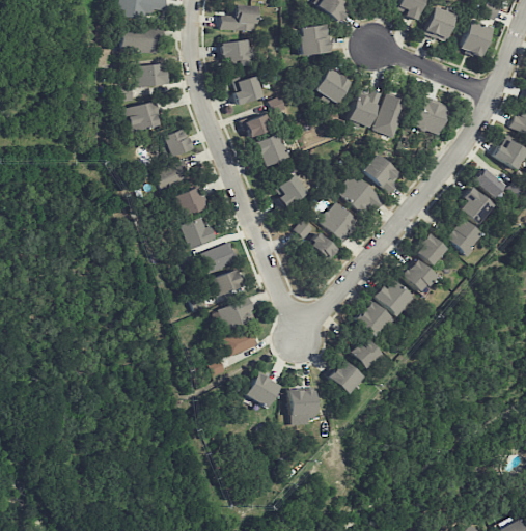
[(154,8),(168,9),(168,0),(121,0),(121,17),(153,19),(154,8)]
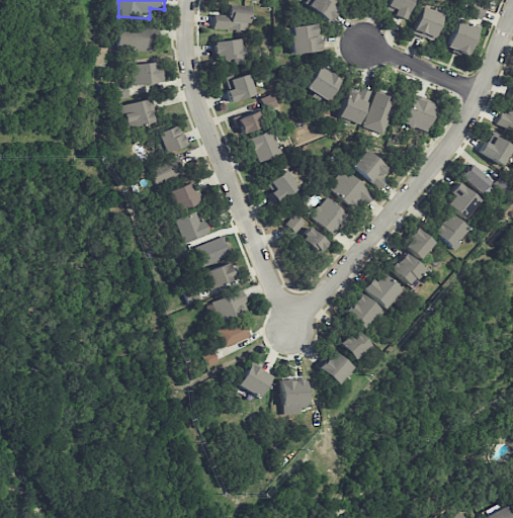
[(312,0),(310,3),(333,21),(342,9),(336,5),(339,0),(312,0)]
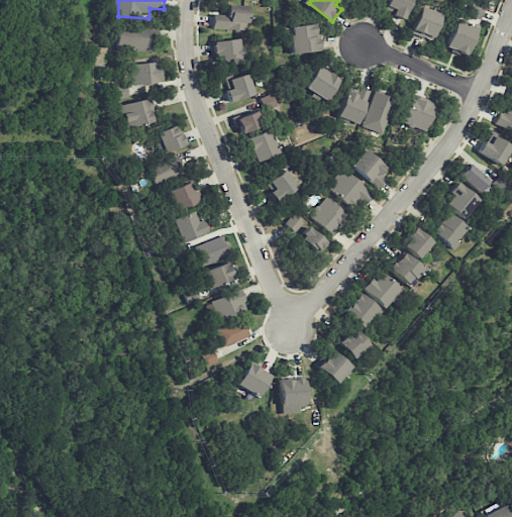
[(392,0),(389,11),(410,18),(414,0),(392,0)]
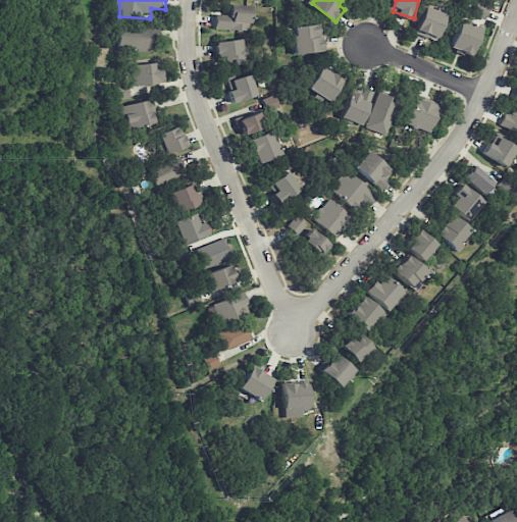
[(476,14),(488,19),(494,6),(481,1),(476,14)]
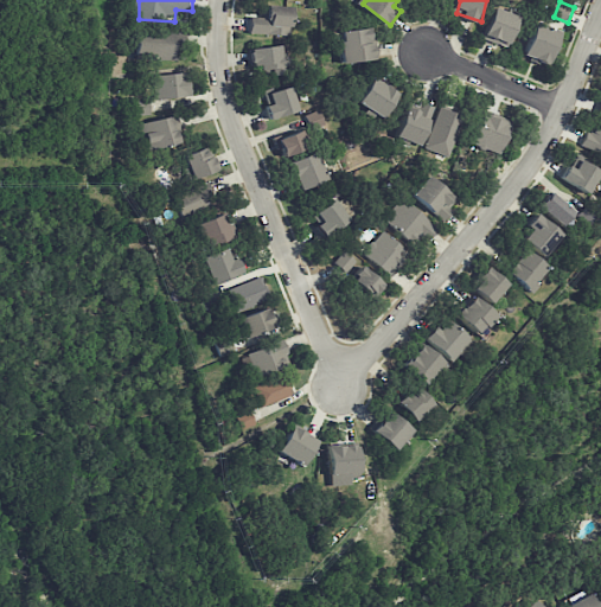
[(296,36),(298,6),(268,5),(267,18),(255,17),(254,33),(296,36)]
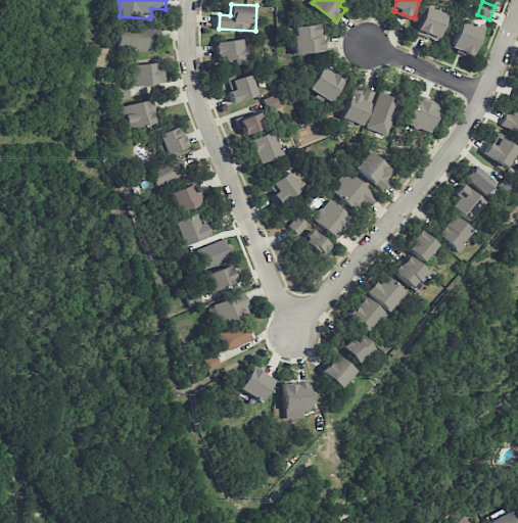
[(419,33),(440,41),(452,14),(430,6),(419,33)]
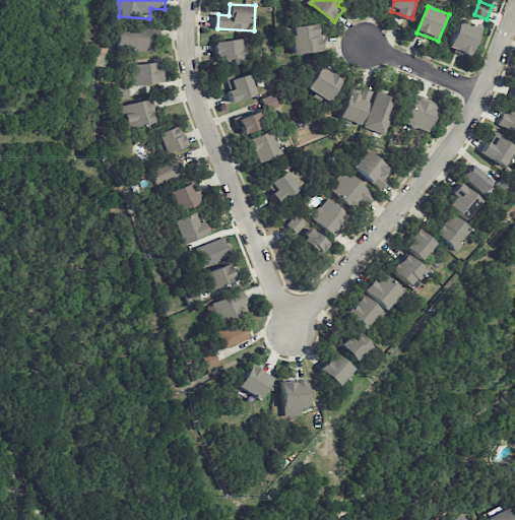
[(483,24),(460,19),(452,50),(474,55),(483,24)]
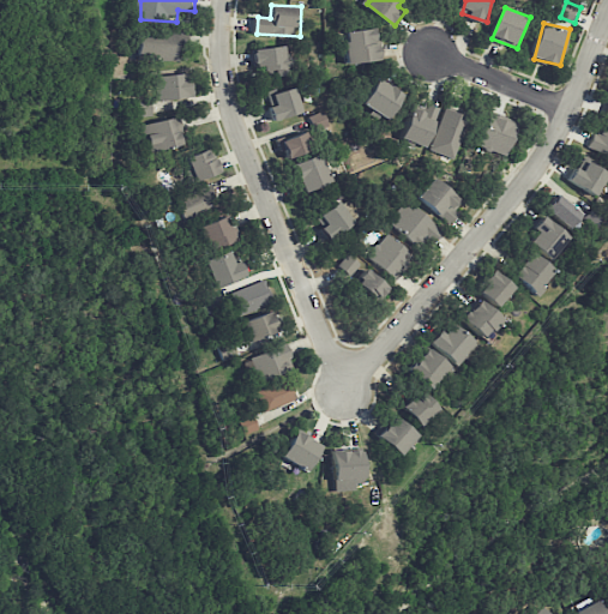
[(350,64),(384,60),(380,28),(347,32),(350,64)]
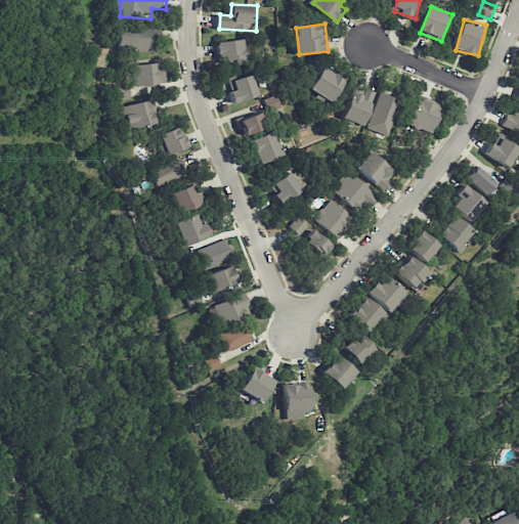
[(123,28),(122,50),(157,51),(158,43),(164,43),(164,34),(157,34),(157,29),(123,28)]
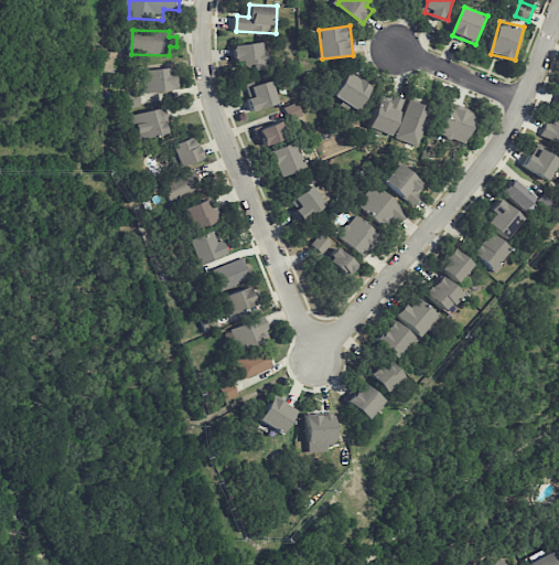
[(271,67),(271,52),(267,53),(266,43),(237,44),(238,70),(271,67)]
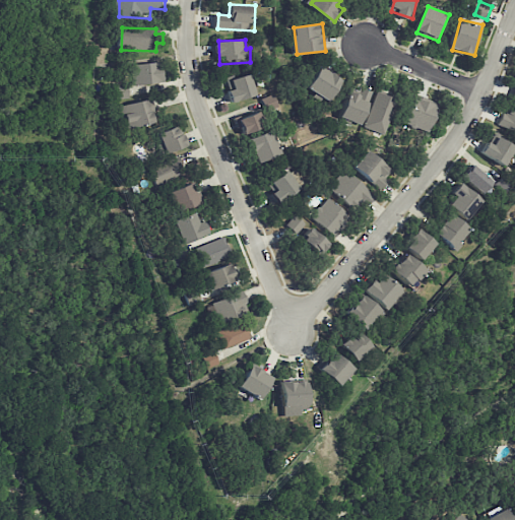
[(168,81),(165,61),(134,65),(137,86),(168,81)]
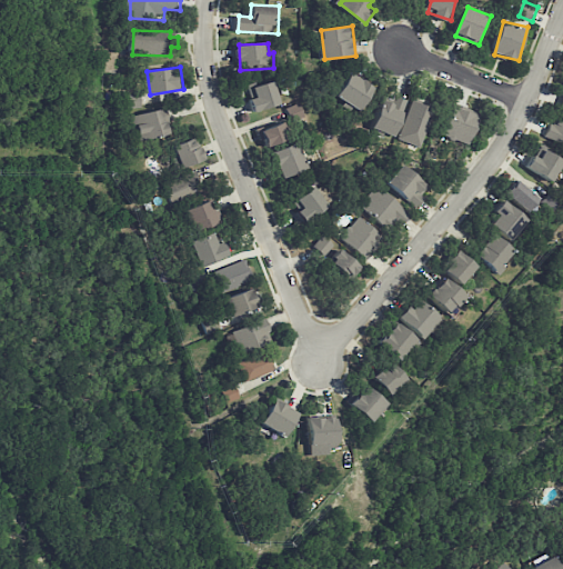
[(364,110),(376,86),(351,73),(339,98),(364,110)]
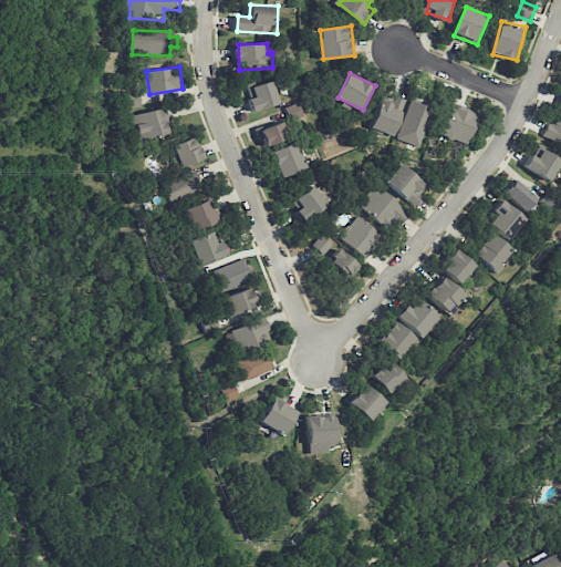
[(257,96),(251,99),(256,111),(282,103),(276,80),(255,86),(257,96)]
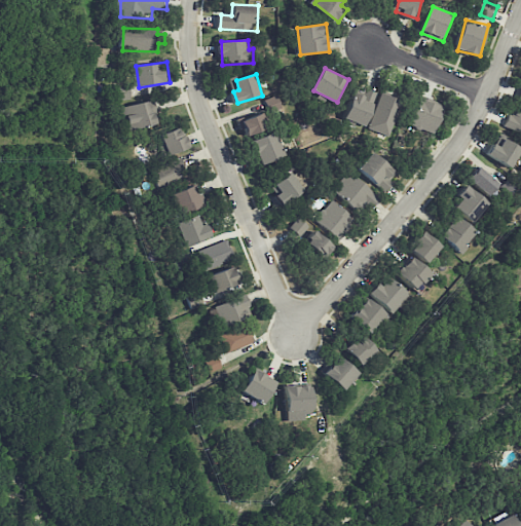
[(367,126),(379,92),(359,84),(346,118),(367,126)]
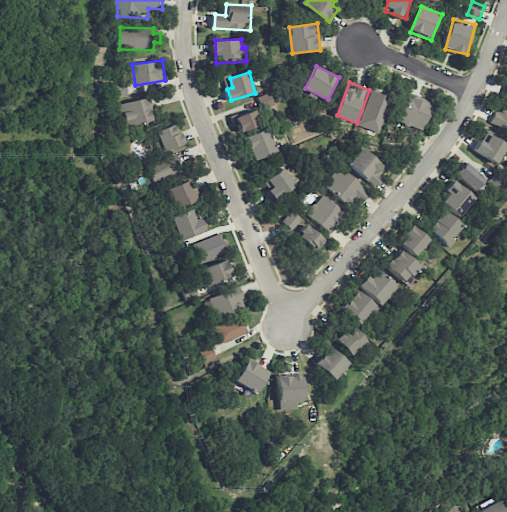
[(130,84),(116,84),(117,97),(131,97),(130,84)]
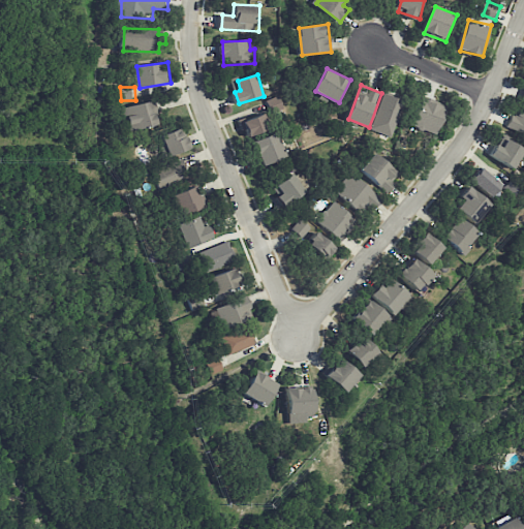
[(397,136),(407,100),(387,94),(375,129),(397,136)]
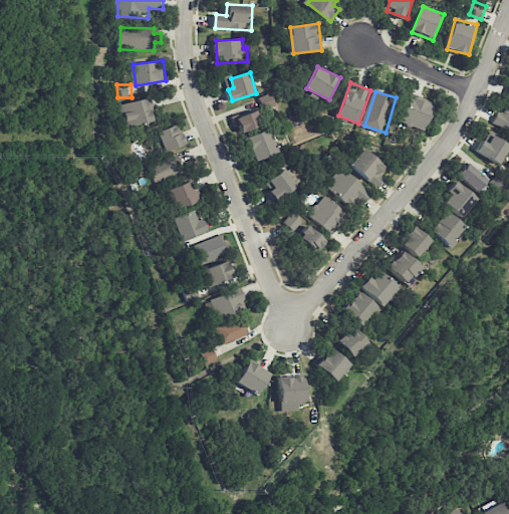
[(438,101),(414,93),(404,122),(428,131),(438,101)]
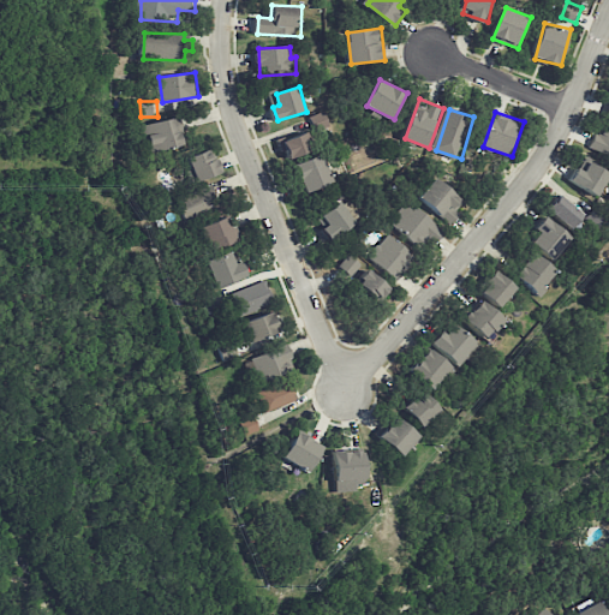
[(335,135),(329,113),(303,120),(308,135),(284,141),(288,157),(320,149),(317,139),(335,135)]
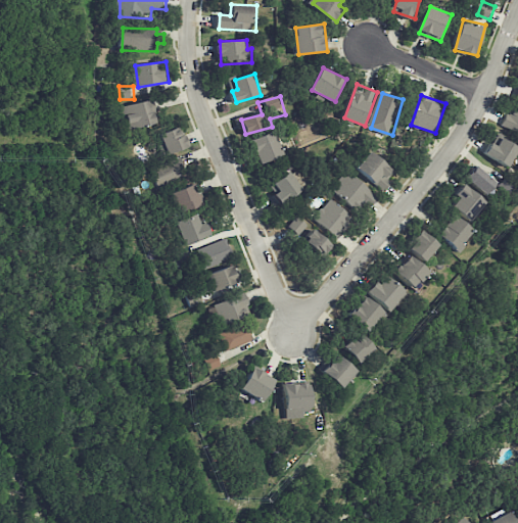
[(125,106),(131,130),(157,123),(151,99),(125,106)]
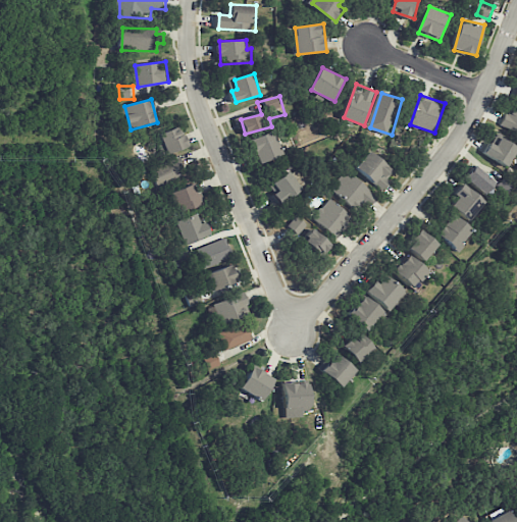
[(504,127),(516,132),(516,107),(512,106),(504,127)]
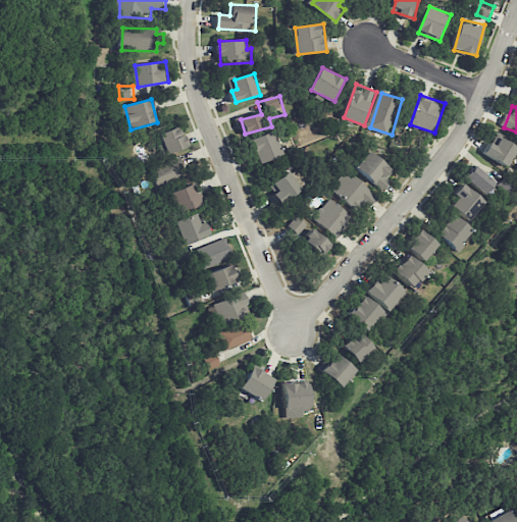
[(162,133),(168,154),(191,147),(187,134),(182,136),(179,127),(162,133)]
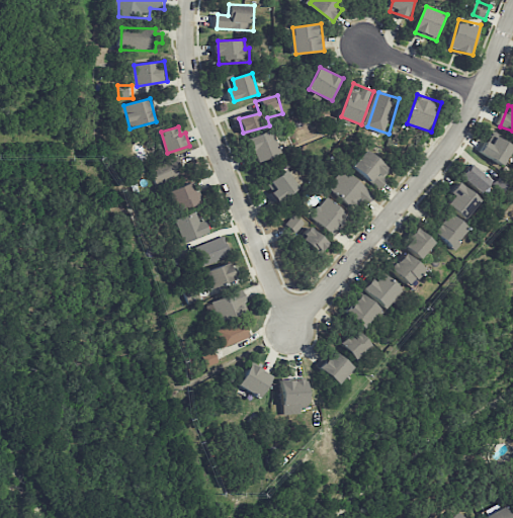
[(260,162),(282,153),(272,130),(250,139),(260,162)]
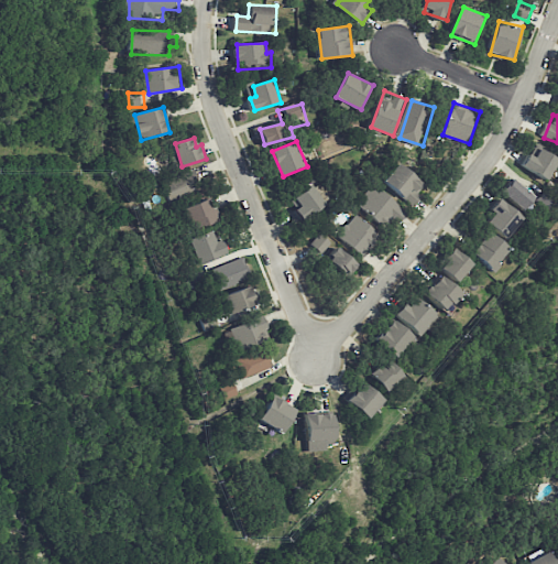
[(557,156),(543,149),(538,158),(531,153),(524,166),(550,180),(557,167),(557,156)]
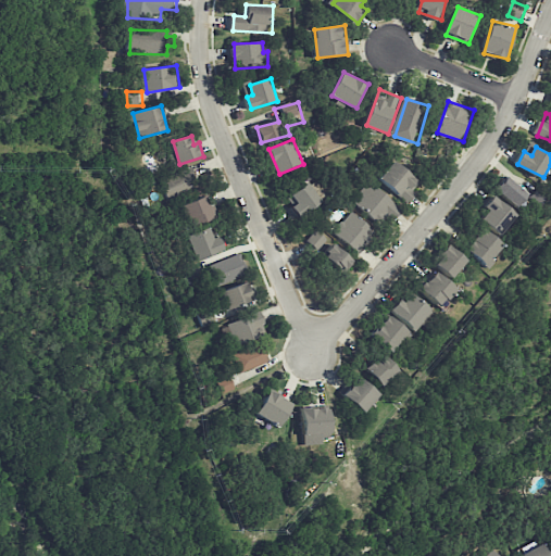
[(423,185),(397,160),(380,177),(408,202),(423,185)]
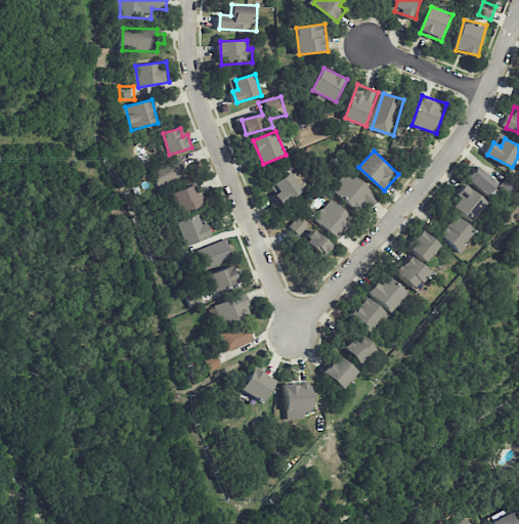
[(161,187),(193,175),(186,157),(154,170),(161,187)]
